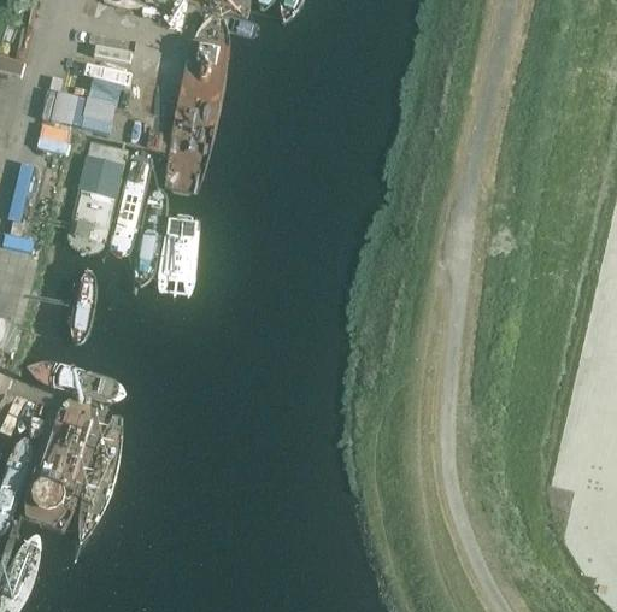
[(93,77),(84,117),(112,124),(122,84),(93,77)]
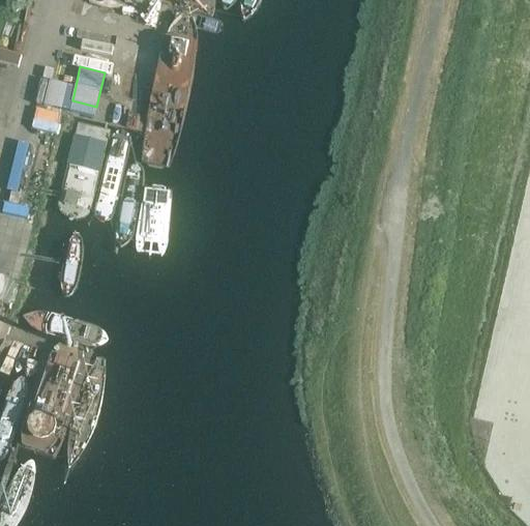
[(76,85),(41,77),(36,101),(70,110),(72,100),(76,85)]
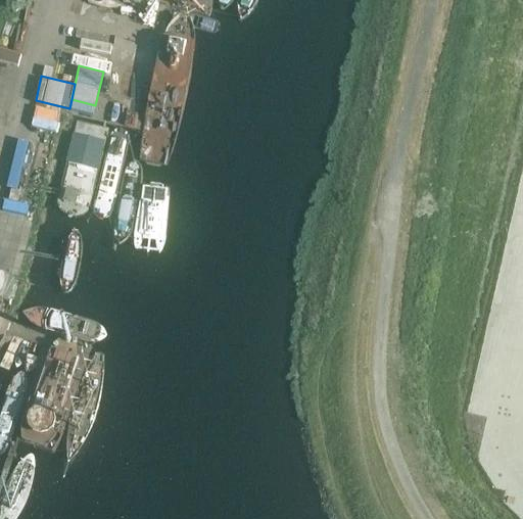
[(95,105),(72,99),(69,108),(93,113),(95,105)]
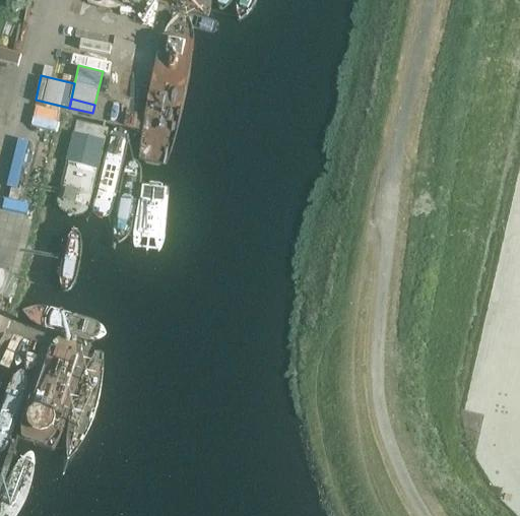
[(131,108),(108,103),(105,115),(129,120),(131,108)]
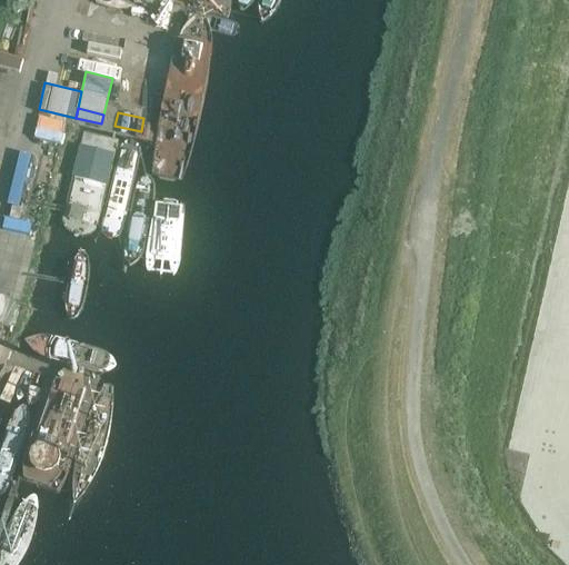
[(66,121),(41,115),(38,126),(62,131),(66,121)]
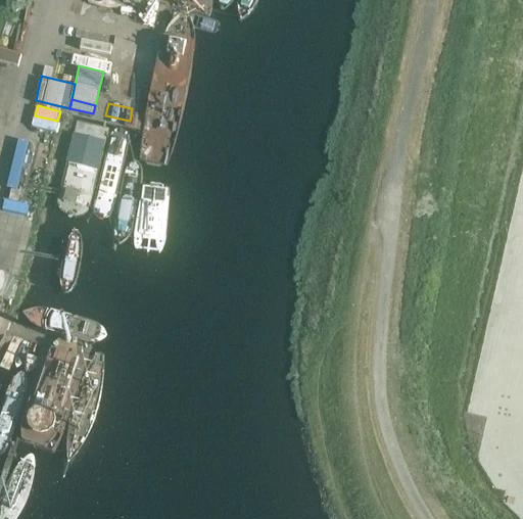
[(57,121),(35,115),(33,125),(55,131),(57,121)]
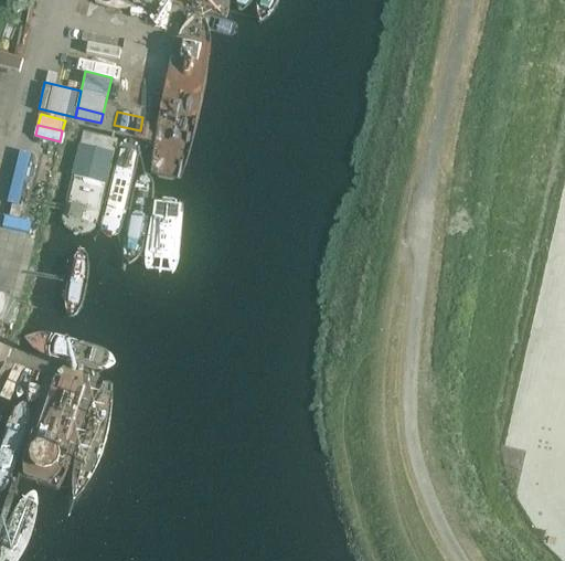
[(115,137),(80,129),(63,203),(63,208),(57,231),(93,239),(115,137)]
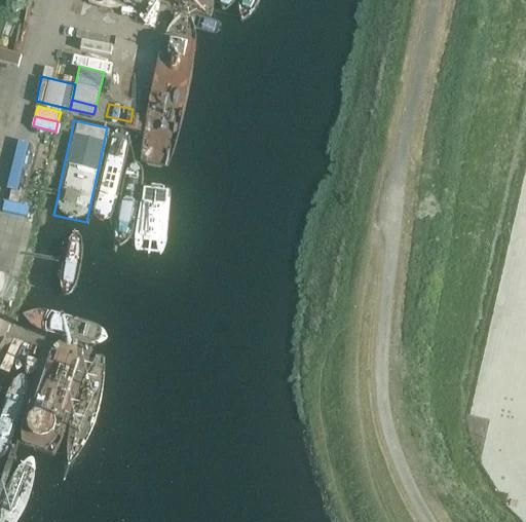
[(20,140),(16,165),(31,168),(35,142),(20,140)]
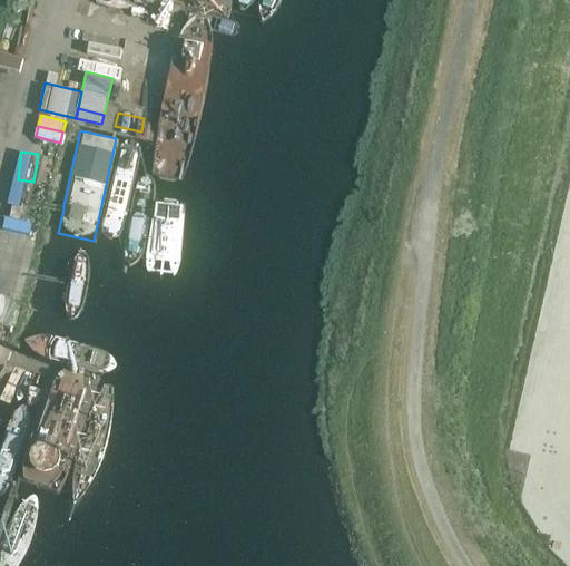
[(17,302),(1,298),(0,300),(0,324),(8,328),(17,302)]
